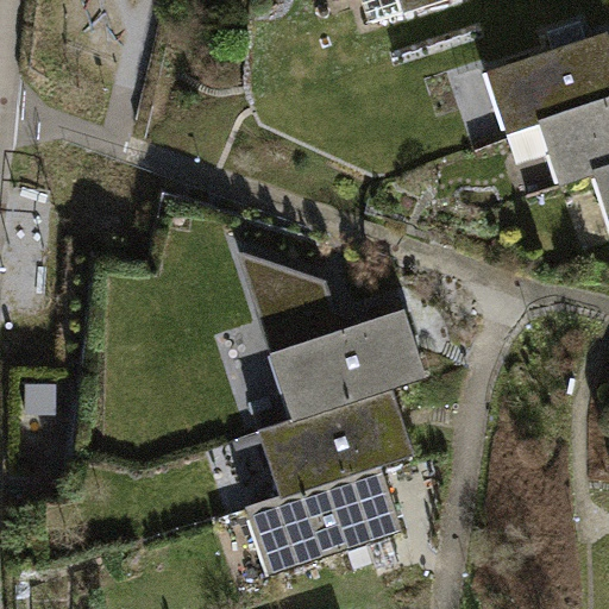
[(362,0),(370,23),(405,13),(400,0),(362,0)]
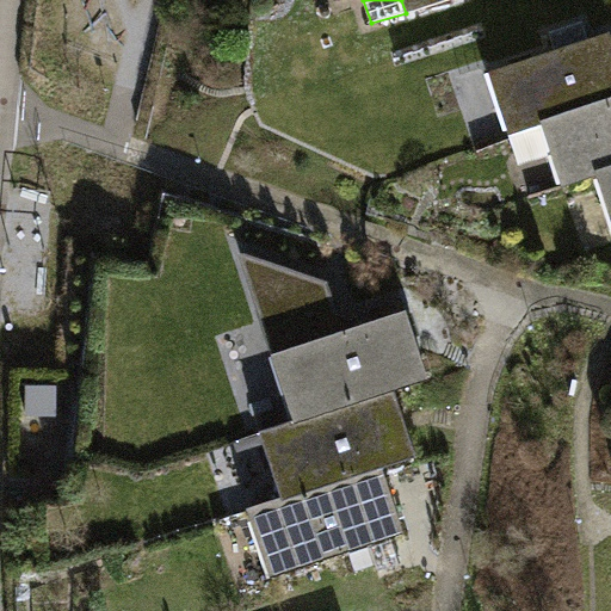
[(401,0),(406,13),(448,0),(401,0)]
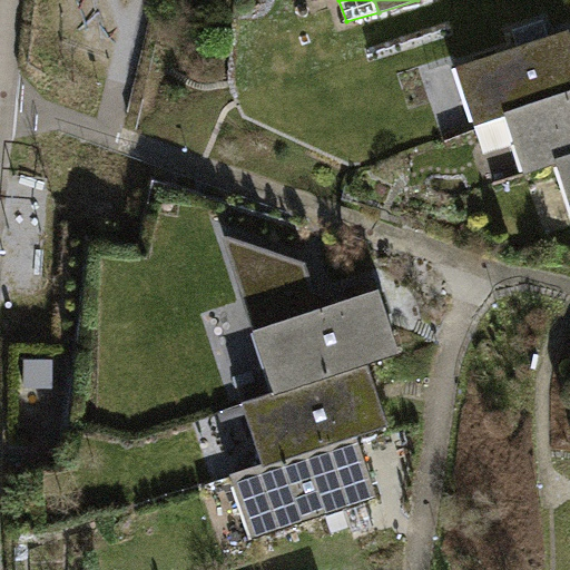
[(569,33),(569,31),(457,68),(475,126),(505,116),(569,94),(569,33)]
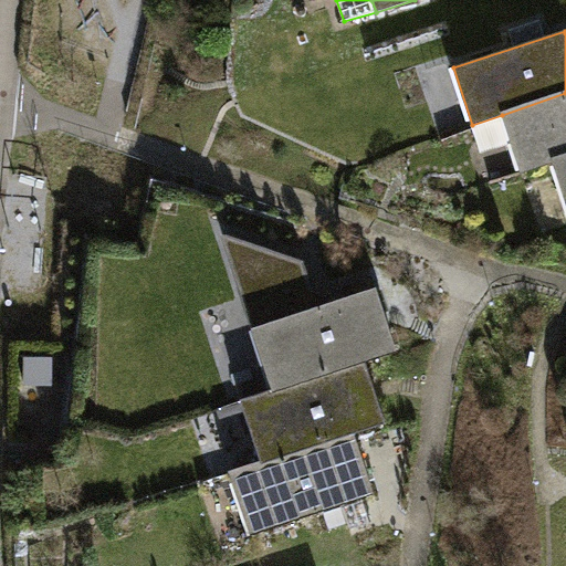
[(565,93),(502,115),(512,143),(522,173),(553,161),(565,157),(565,93)]
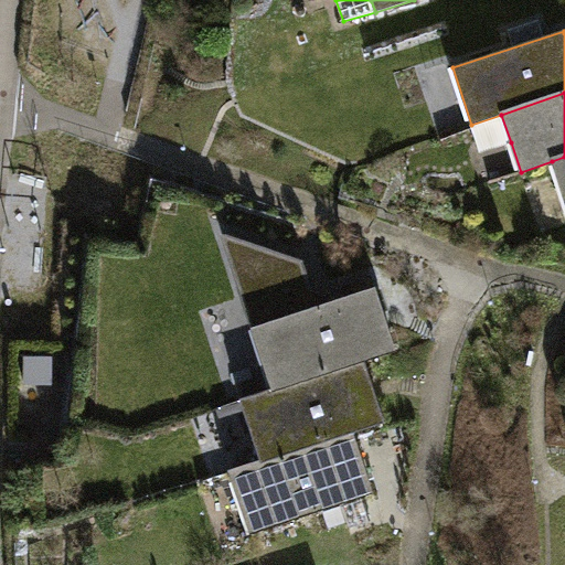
[(501,115),(471,125),(481,153),(511,142),(501,115)]
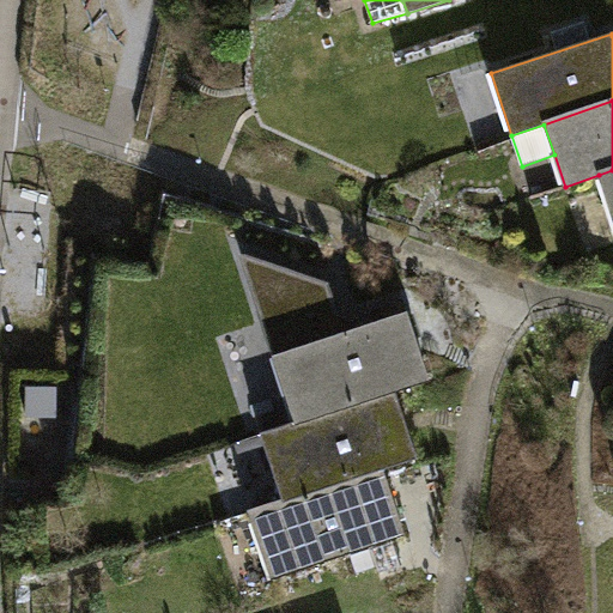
[(612,170),(599,175),(611,210),(612,208),(612,170)]
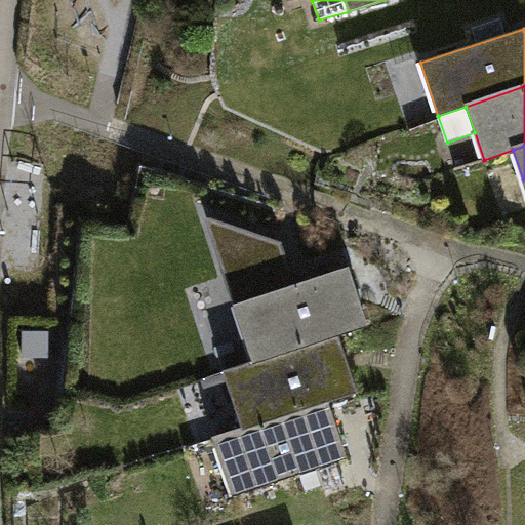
[(282,243),(211,217),(239,304),(234,306),(253,363),(339,334),(368,326),(350,268),(295,285),(282,243)]
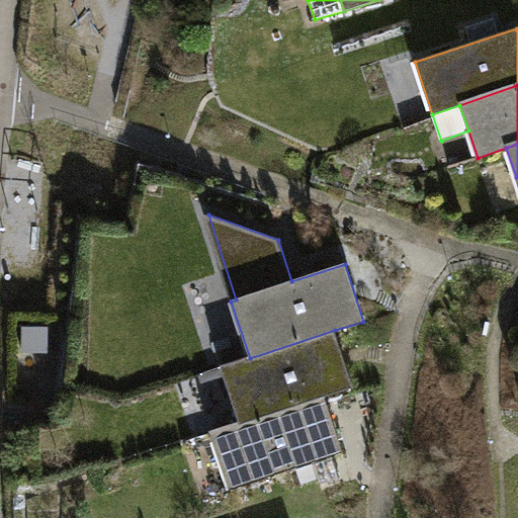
[(354,387),(335,330),(250,358),(221,368),(231,399),(243,395),(247,407),(245,408),(249,420),(325,396),(325,398),(354,387)]
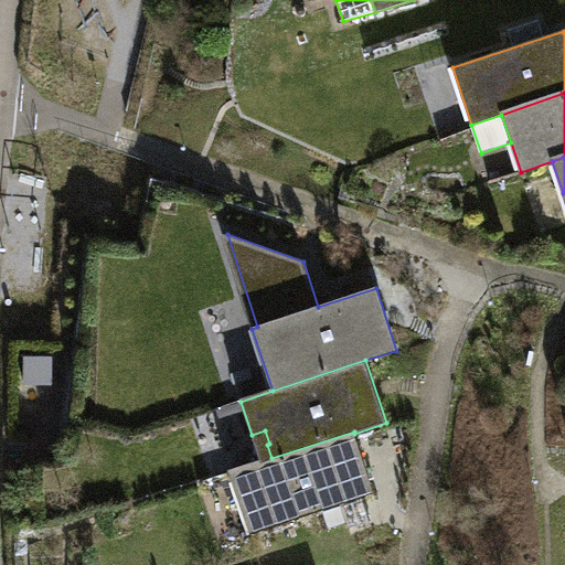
[(252,435),(260,462),(272,458),(267,445),(269,444),(265,430),(252,435)]
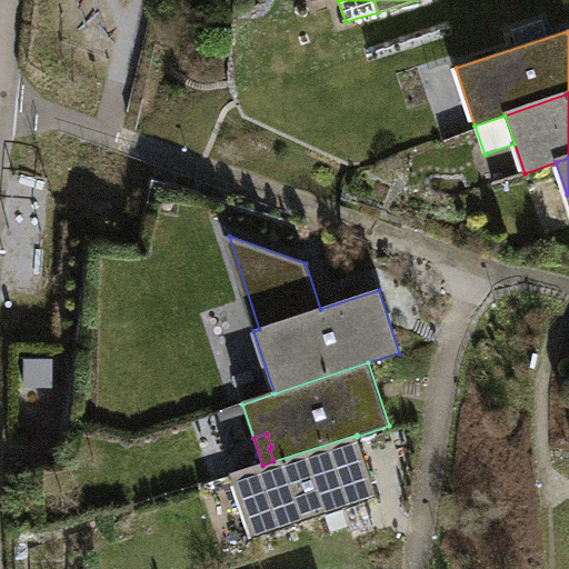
[(377,497),(357,437),(357,435),(273,461),(262,466),(232,476),(252,538),(377,497)]
